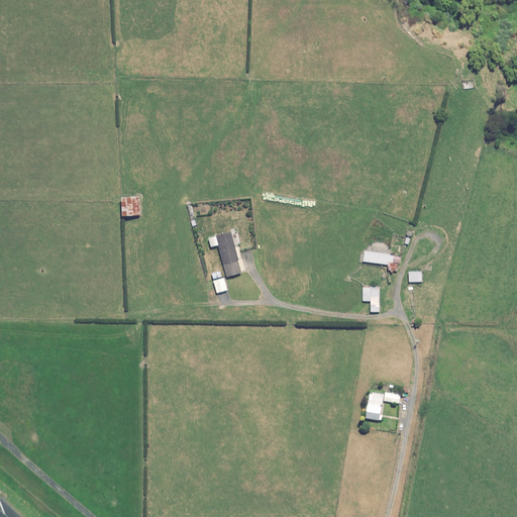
[(141,215),(141,197),(124,198),(124,216),(141,215)]
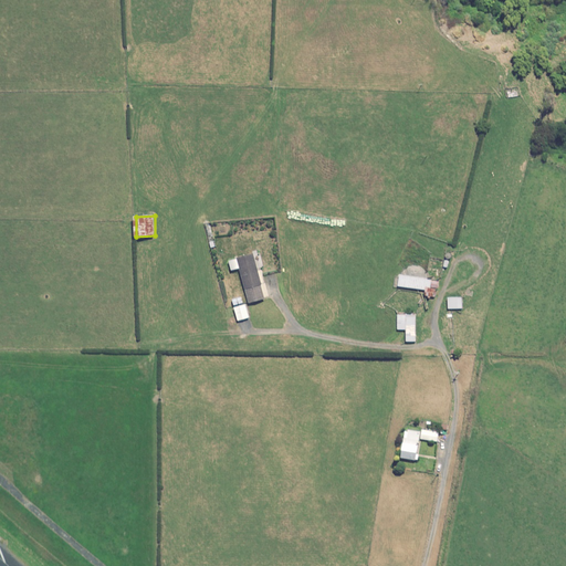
[(233,271),(239,269),(249,303),(266,297),(263,284),(264,283),(255,254),(230,261),(233,271)]
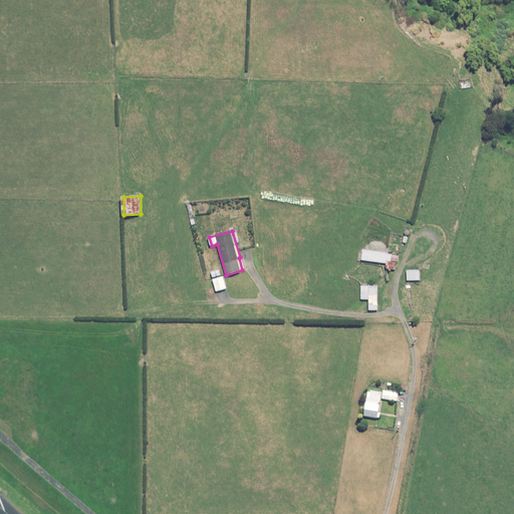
[(390,255),(390,254),(362,250),(361,261),(387,265),(387,270),(396,272),(397,263),(399,263),(400,256),(390,255)]
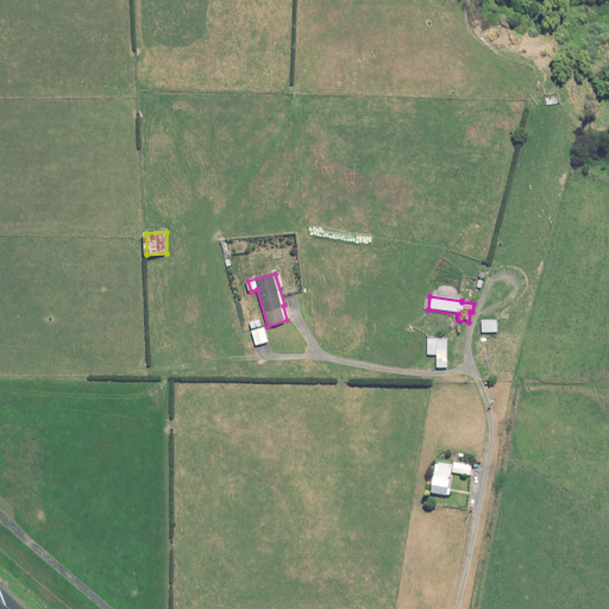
[(494,333),(497,333),(497,321),(482,321),(482,334),(494,333)]
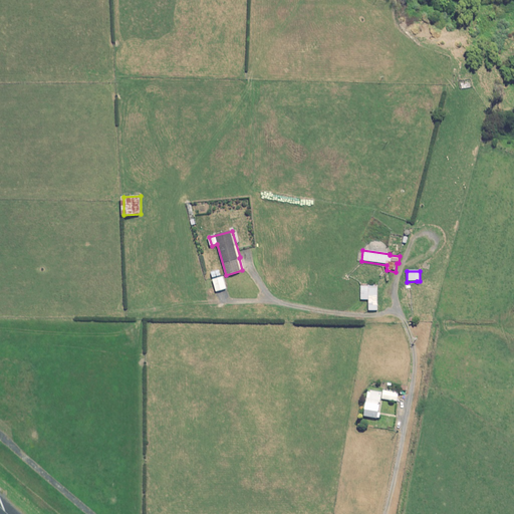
[(228,288),(225,276),(214,279),(217,291),(228,288)]
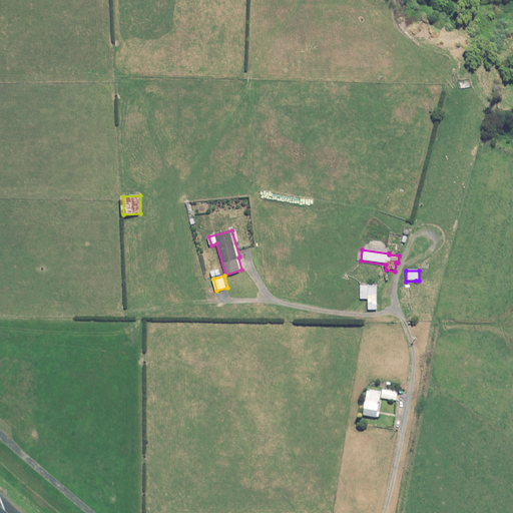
[(377,311),(378,286),(361,286),(361,300),(369,300),(369,311),(377,311)]
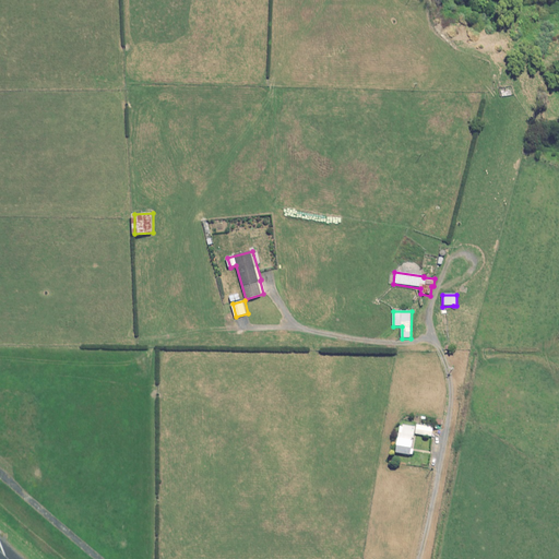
[(441,391),(419,389),(418,399),(440,401),(441,391)]
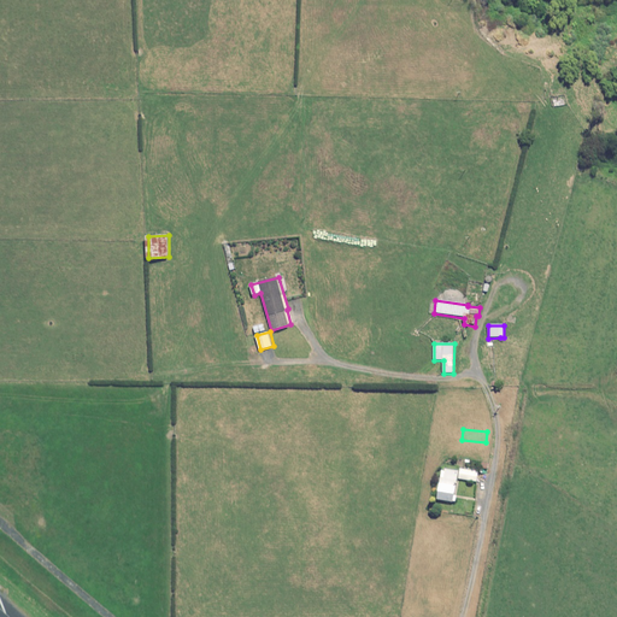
[(479,471),(462,469),(459,480),(477,482),(479,471)]
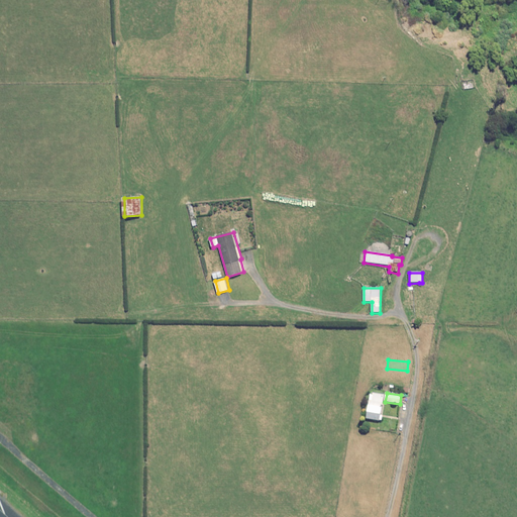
[(367,419),(383,421),(384,416),(382,415),(385,395),(373,394),(373,396),(371,395),(367,419)]
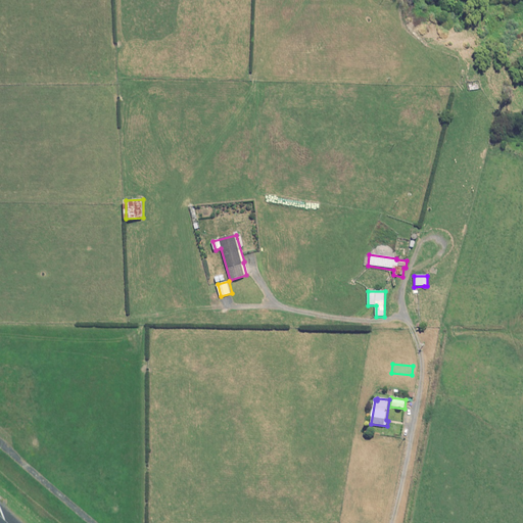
All buildings are outlined.
